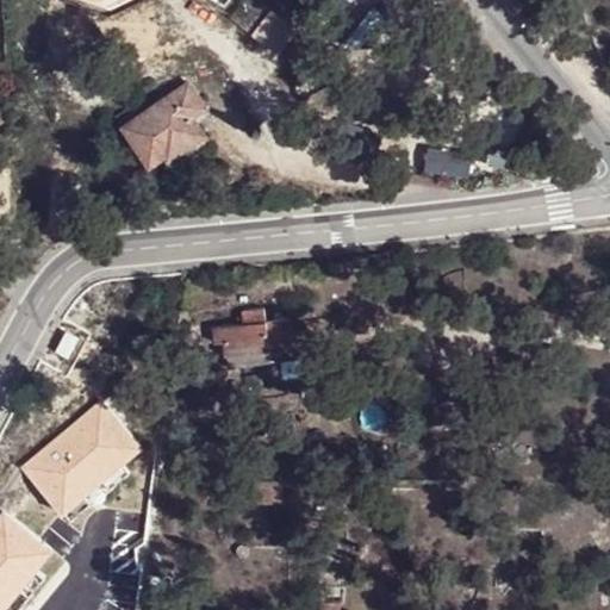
[(271,8),(260,0),(244,0),(231,18),(251,33),(271,8)]
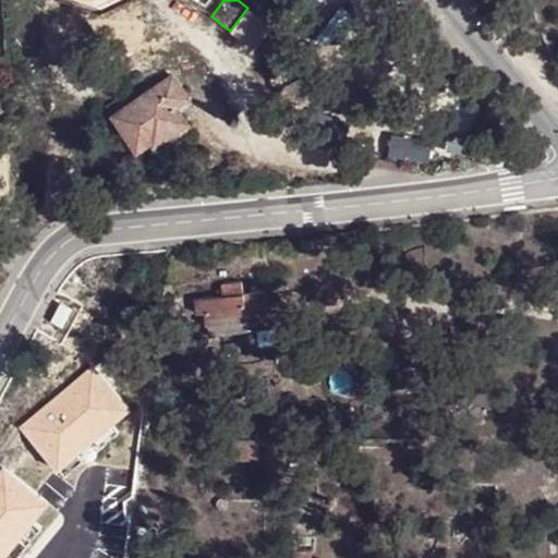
[(113,118),(136,153),(150,142),(153,146),(187,122),(178,106),(190,98),(173,74),(113,118)]
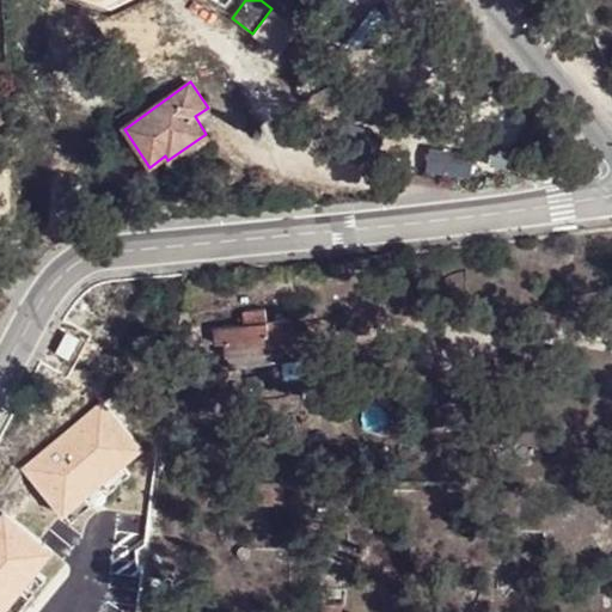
[(221,326),(224,343),(226,356),(269,352),(269,348),(291,346),(286,318),(265,320),(264,308),(244,311),(245,323),(221,326)]
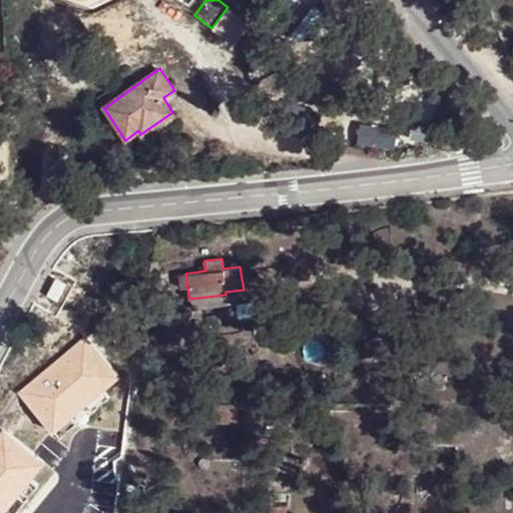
[(179,288),(187,288),(185,274),(178,275),(179,288)]
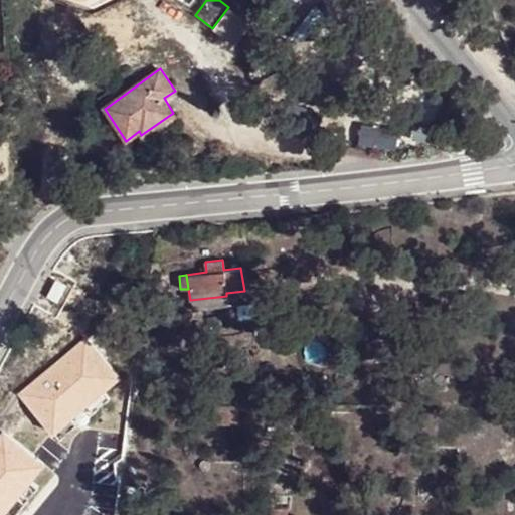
[(55,281),(46,298),(58,304),(66,286),(55,281)]
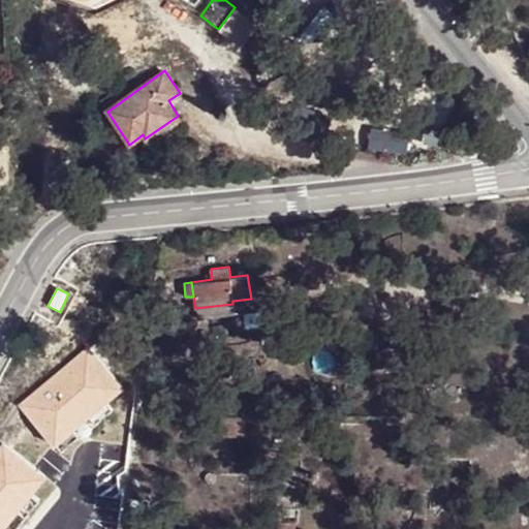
[(242,417),(199,417),(199,429),(199,433),(243,434),(242,417)]
